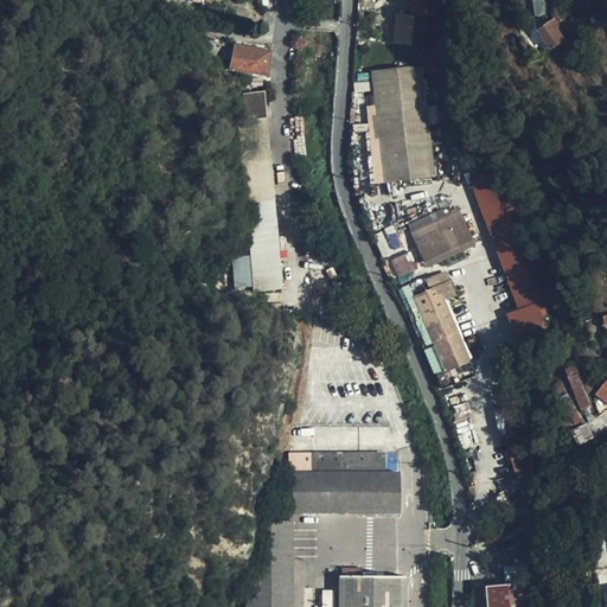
[(531,0),(535,16),(548,14),(547,0),(531,0)]
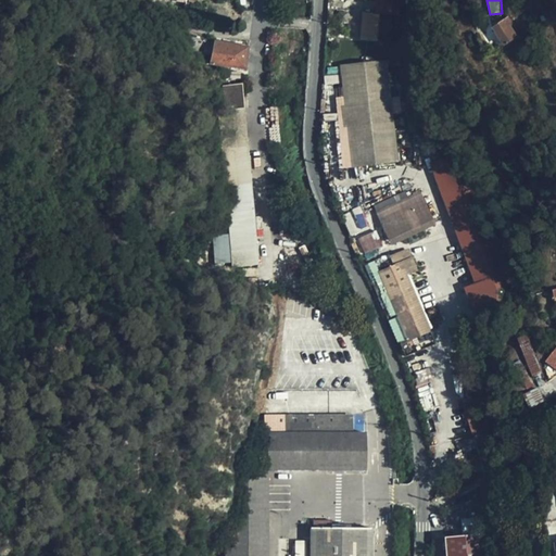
[(361,37),(377,39),(381,13),(364,11),(361,37)]
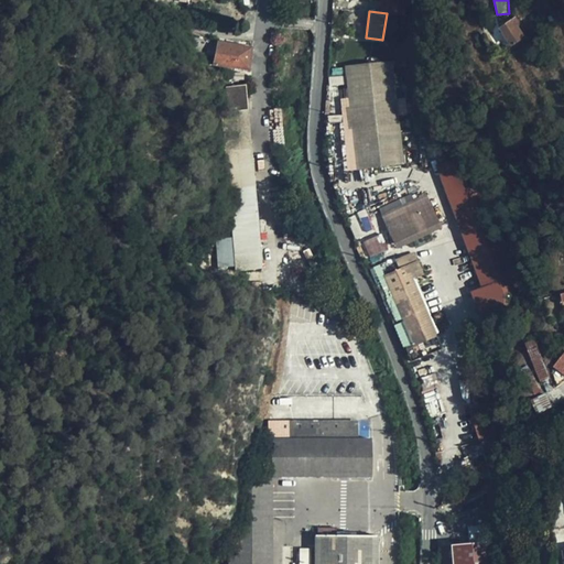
[(524,35),(512,17),(497,28),(509,45),(524,35)]
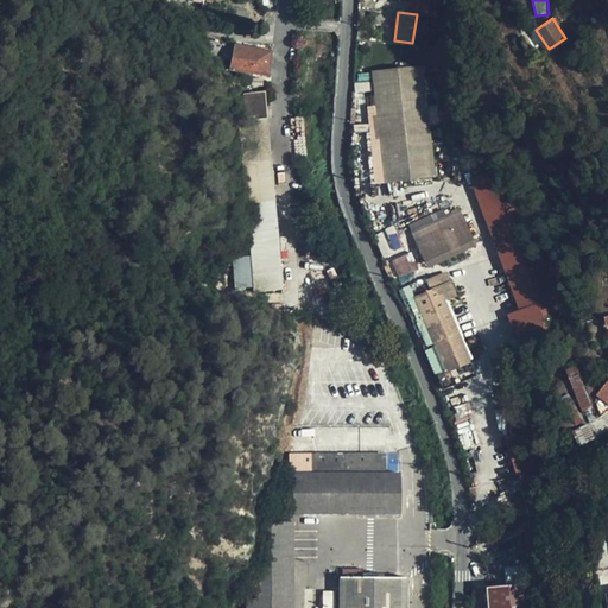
[(268,75),(272,52),(239,46),(239,48),(232,46),(228,58),(236,59),(234,69),(268,75)]
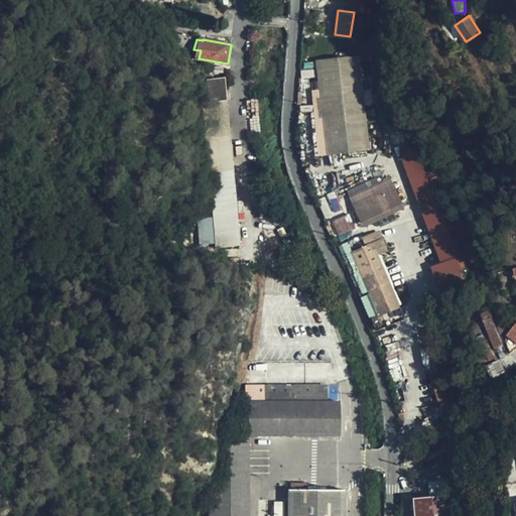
[(358,56),(315,61),(319,98),(315,99),(318,120),(323,119),(327,154),(368,149),(358,56)]
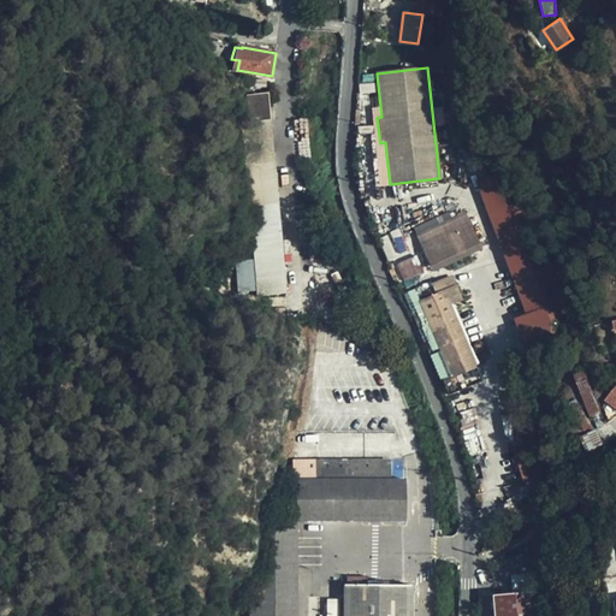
[(288,295),(270,120),(242,124),(261,297),(288,295)]
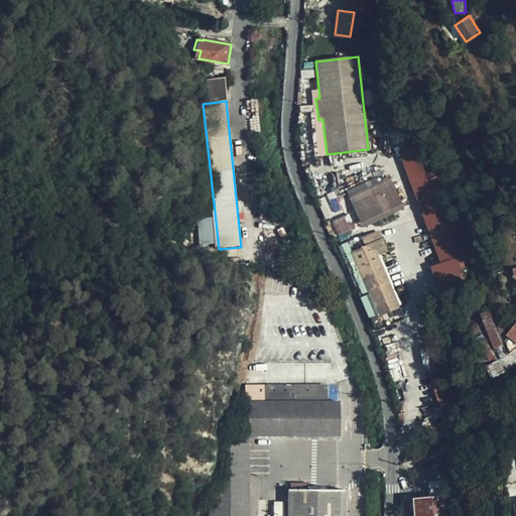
[(428,140),(401,149),(439,262),(431,265),(441,294),(469,285),(463,269),(473,266),(428,140)]
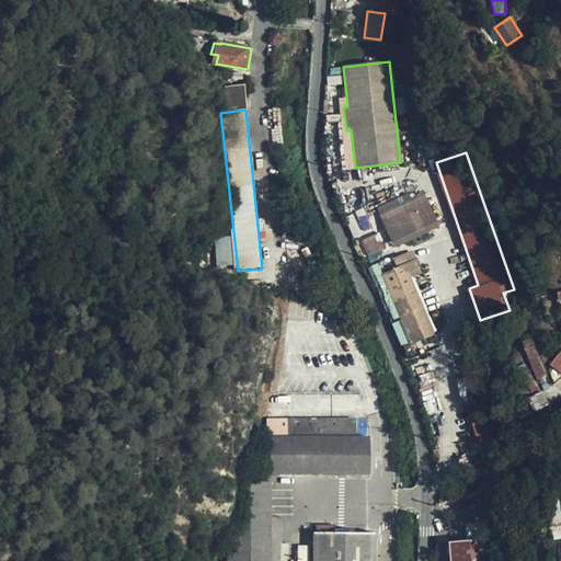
[(425,193),(379,214),(395,249),(441,228),(425,193)]
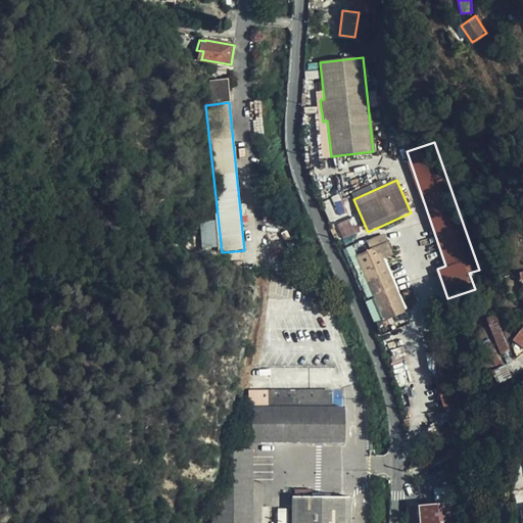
[(386,240),(351,255),(381,324),(407,313),(383,258),(392,254),(386,240)]
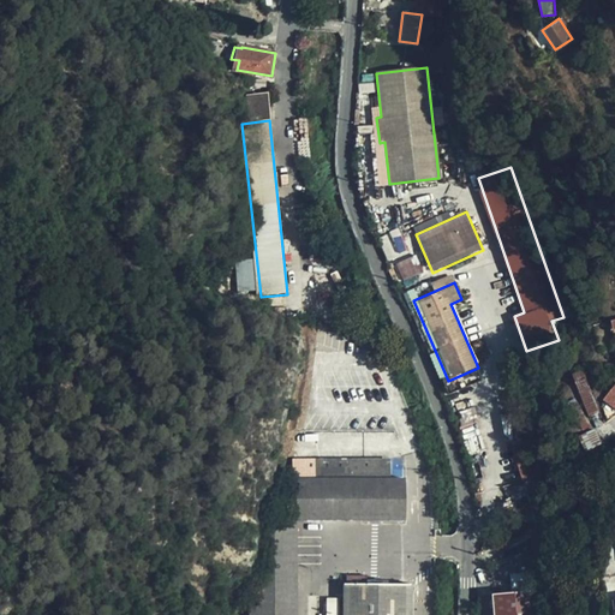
[(577,388),(587,383),(584,375),(574,378),(577,388)]
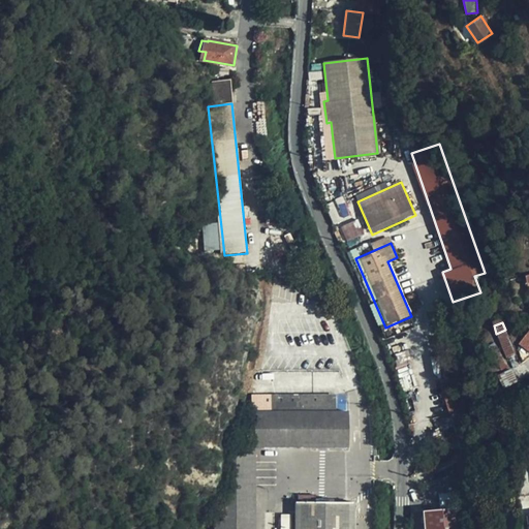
[(515,327),(511,328),(505,330),(496,334),(508,364),(514,362),(518,360),(515,351),(522,348),(523,348),(515,327)]
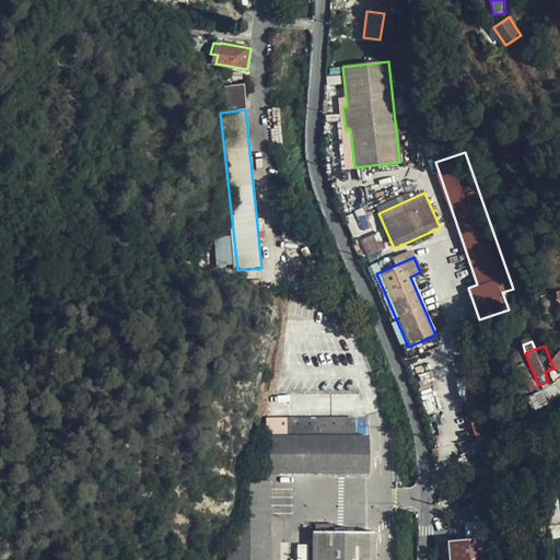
[(548,409),(541,396),(518,407),(525,420),(548,409)]
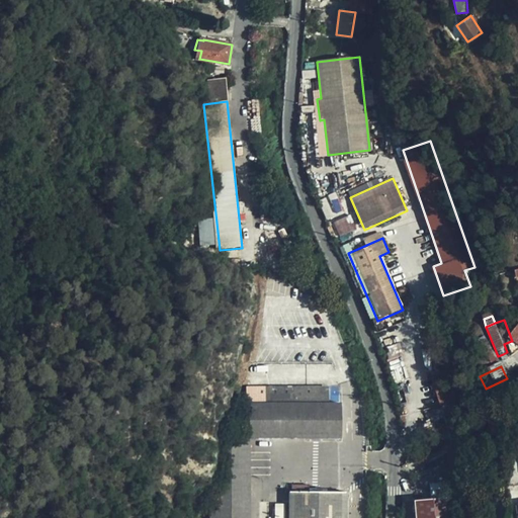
[(425,379),(437,404),(447,399),(435,375),(425,379)]
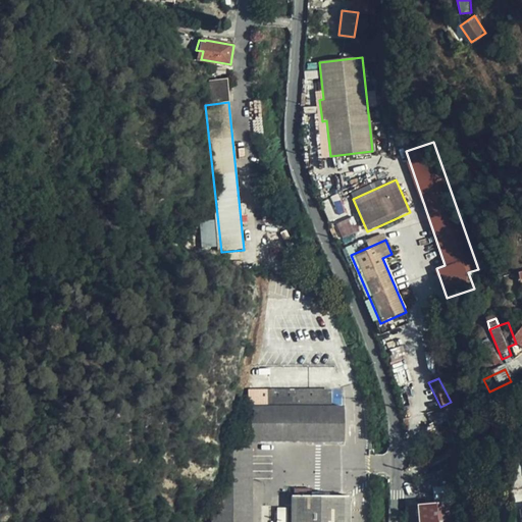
[(249,388),(250,405),(332,406),(332,388),(249,388)]
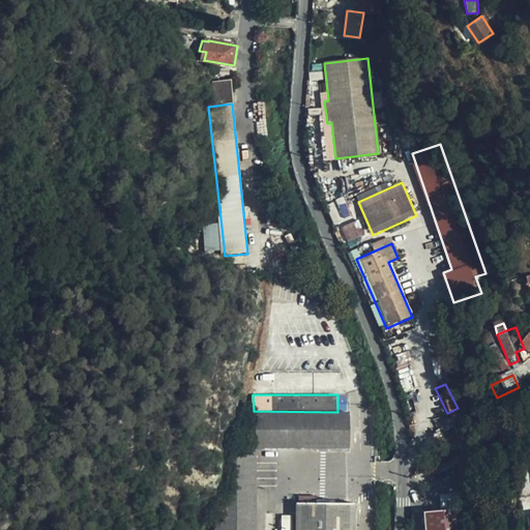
[(447,413),(454,430),(472,421),(464,405),(458,408),(447,413)]
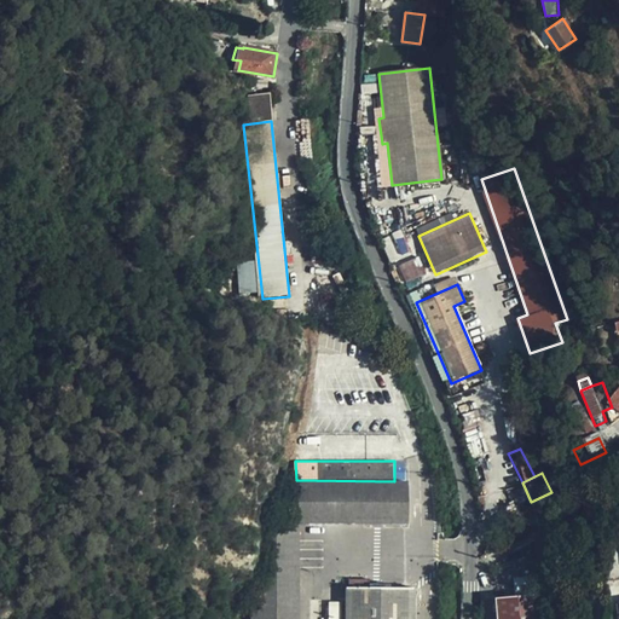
[(283,524),(299,524),(405,524),(405,481),(394,481),(296,480),(283,480),(283,524)]
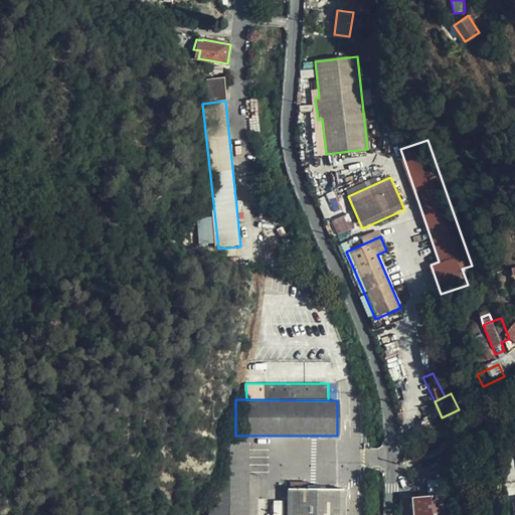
[(439,425),(435,417),(427,419),(426,415),(418,419),(423,430),(431,426),(433,428),(439,425)]
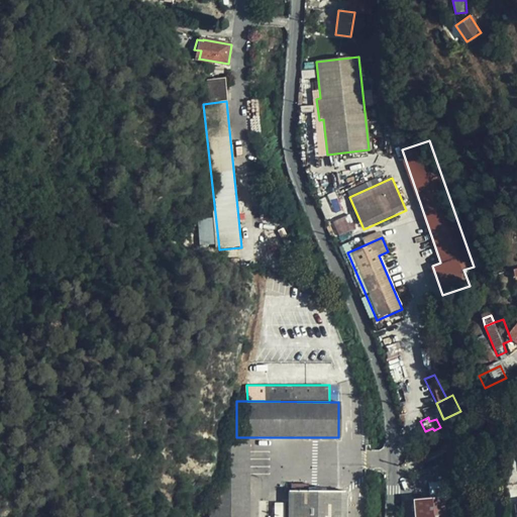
[(344,516),(345,491),(308,490),(308,484),(291,483),(291,490),(290,490),(289,516),(344,516)]
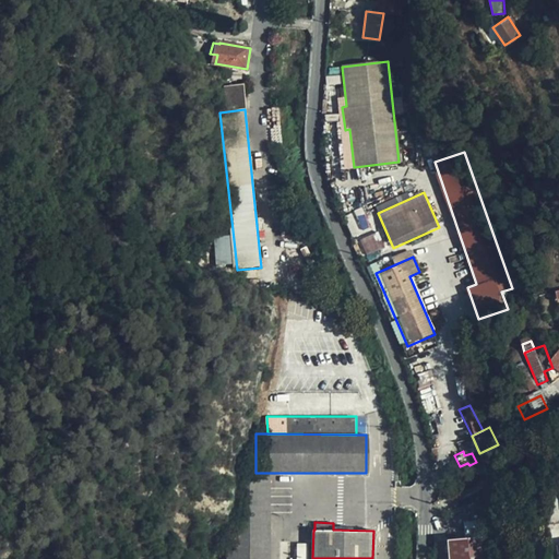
[(490,558),(488,535),(447,539),(449,558),(490,558)]
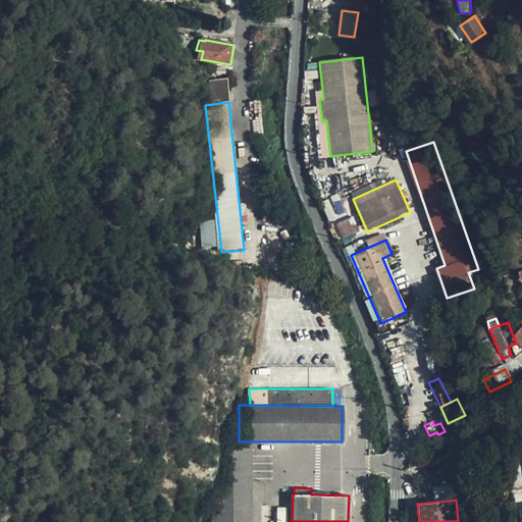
[(273,510),(278,510),(278,506),(264,506),(264,518),(273,517),(273,510)]
